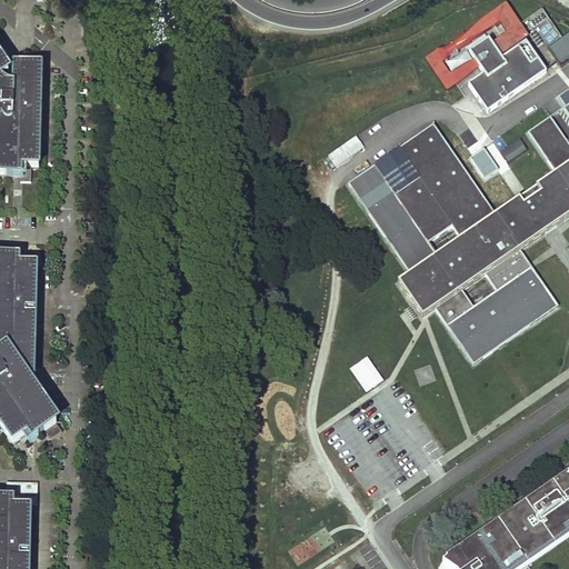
[(529,37),(508,5),(427,59),(448,90),(481,68),(475,60),(451,76),(442,63),(450,59),(450,57),(501,23),(508,33),(495,45),(502,56),(529,37)]
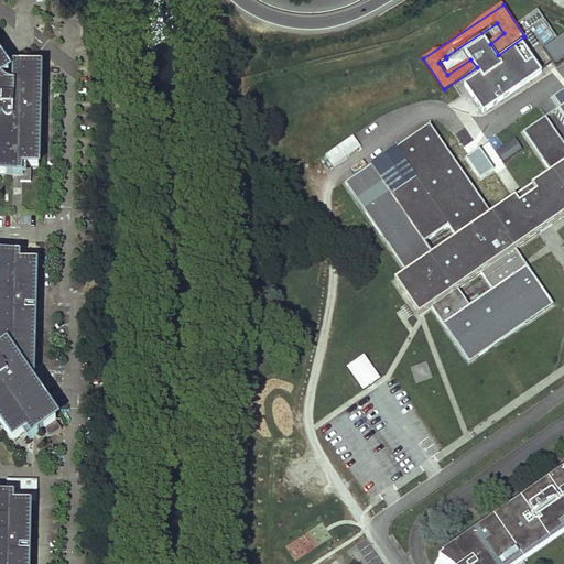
[(535,10),(518,23),(524,33),(530,30),(542,46),(555,36),(535,10)]
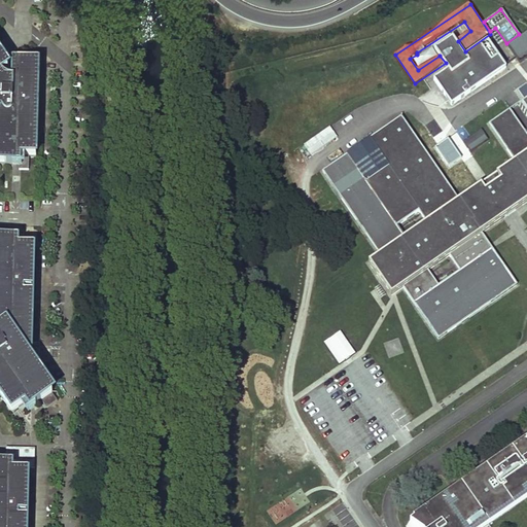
[(521,62),(526,58),(526,32),(510,44),(521,62)]
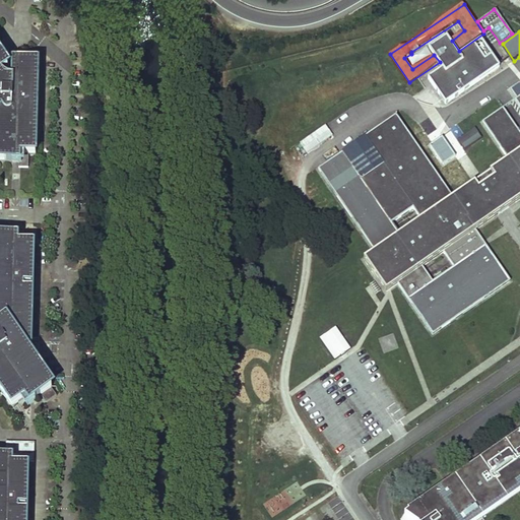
[(482,39),(461,53),(459,51),(452,41),(449,36),(430,49),(434,55),(440,62),(443,67),(429,77),(447,104),(501,66),(482,39)]
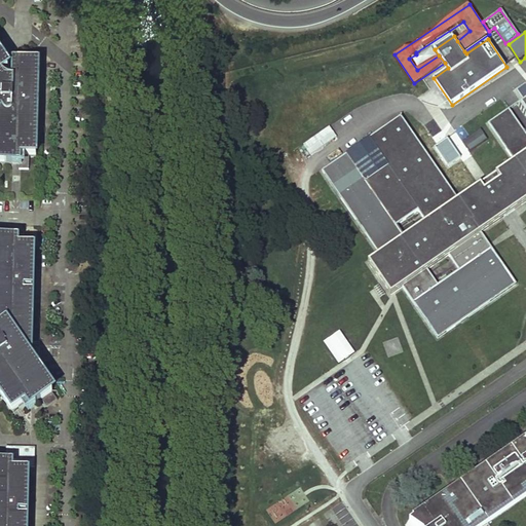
[(8,70),(0,58),(0,162),(16,163),(20,163),(20,170),(29,170),(29,156),(36,156),(38,65),(32,64),(24,64),(21,61),(8,70)]
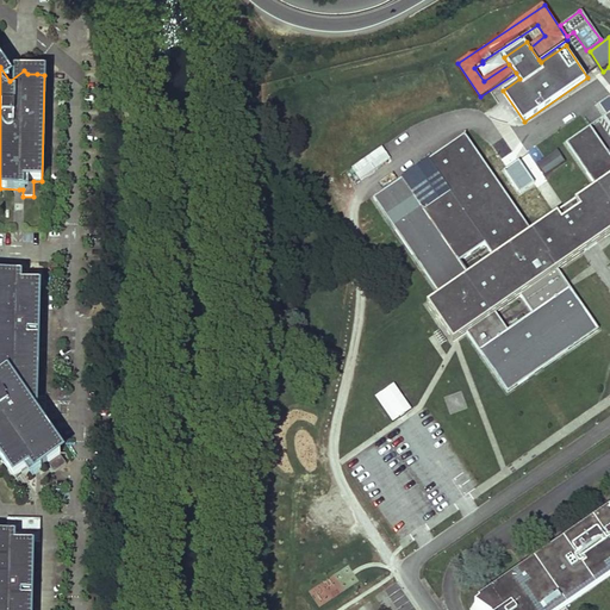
[(609,232),(609,112),(605,116),(609,123),(609,154),(591,126),(567,142),(597,185),(533,230),(466,134),(428,160),(449,192),(425,209),(403,178),(373,198),(440,292),(425,303),(446,331),(452,340),(453,342),(467,332),(508,391),(599,328),(567,280),(559,268),(585,250),(609,232)]
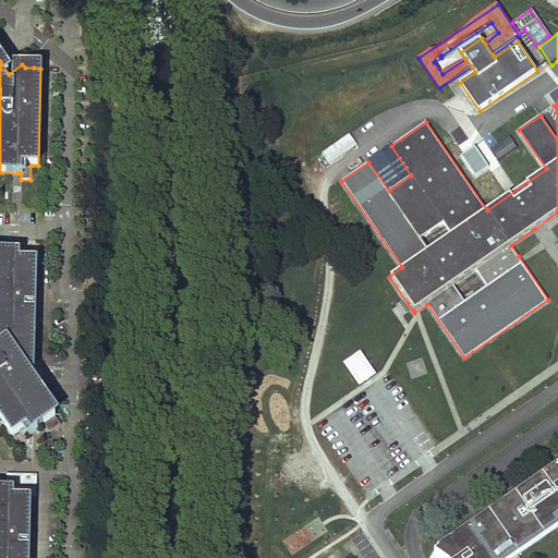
[(329,166),(356,145),(348,134),(320,155),(329,166)]
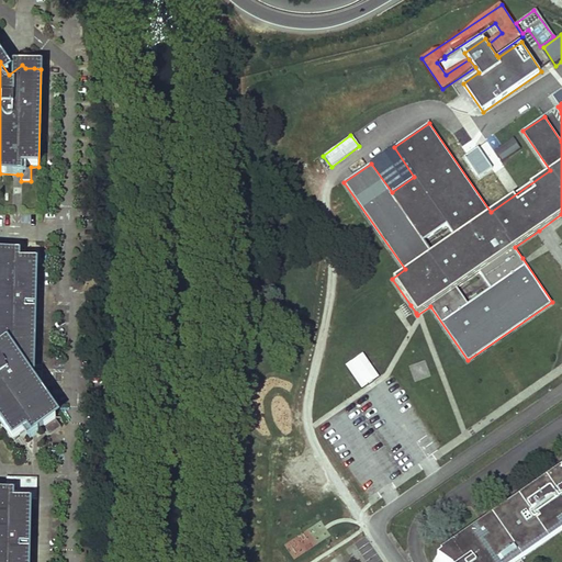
[(520,149),(513,138),(494,150),(501,163),(520,149)]
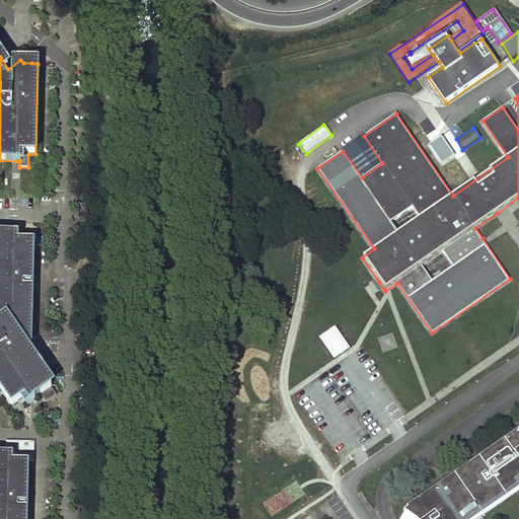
[(30,342),(33,244),(26,244),(26,236),(14,236),(0,235),(0,387),(12,404),(27,394),(32,395),(34,398),(41,394),(47,401),(56,394),(27,354),(27,347),(28,344),(30,342)]
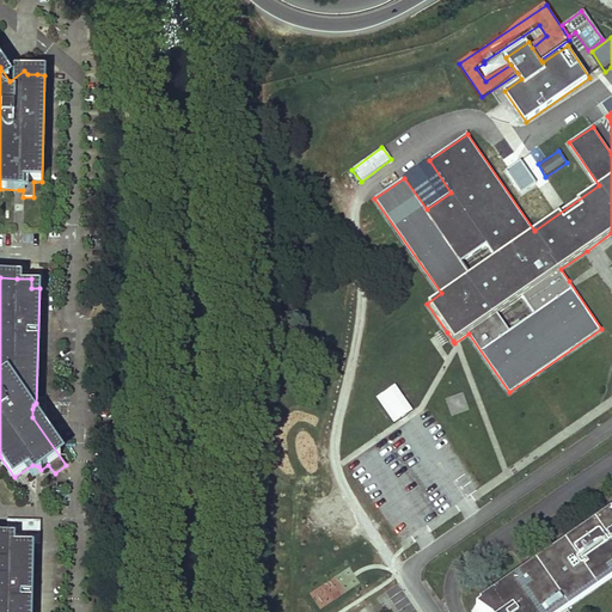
[(393,381),(374,395),(392,421),(411,408),(393,381)]
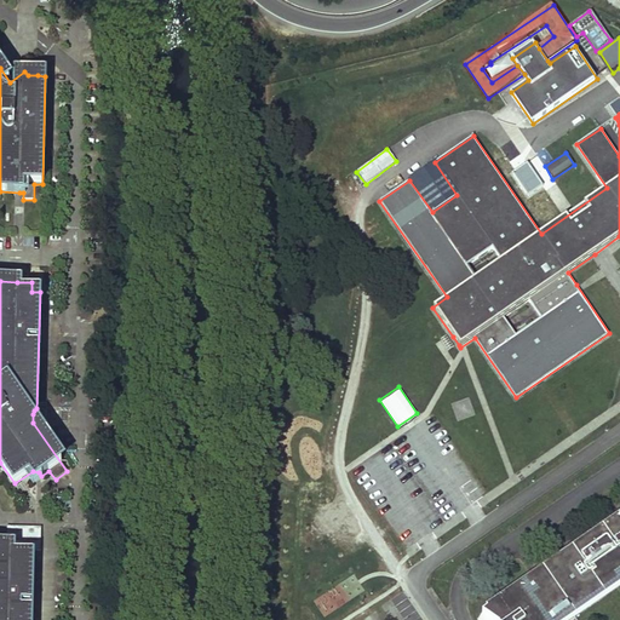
[(619,619),(619,517),(481,613),(489,619),(566,619),(619,583),(619,619)]
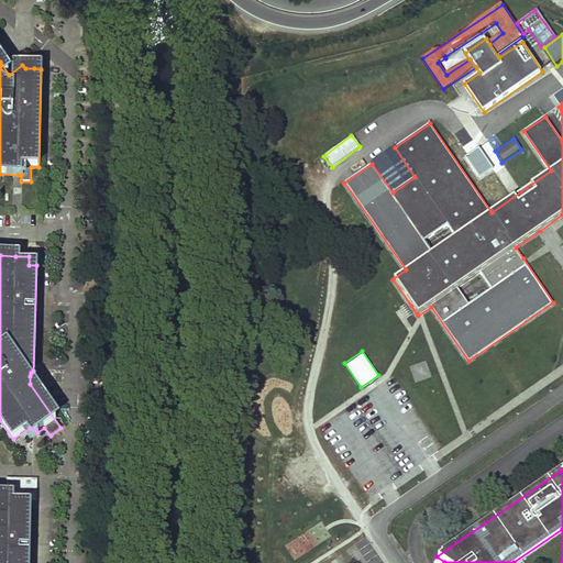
[(36,481),(4,478),(4,492),(17,492),(17,496),(23,496),(23,505),(30,505),(30,500),(37,501),(36,481)]
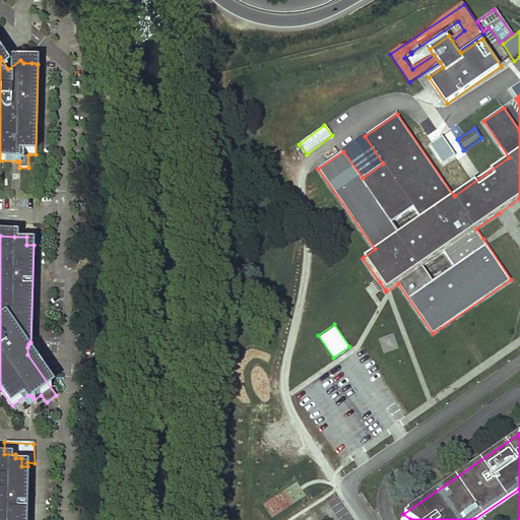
[(26,519),(27,466),(21,466),(21,458),(15,458),(0,457),(0,519),(26,519)]
